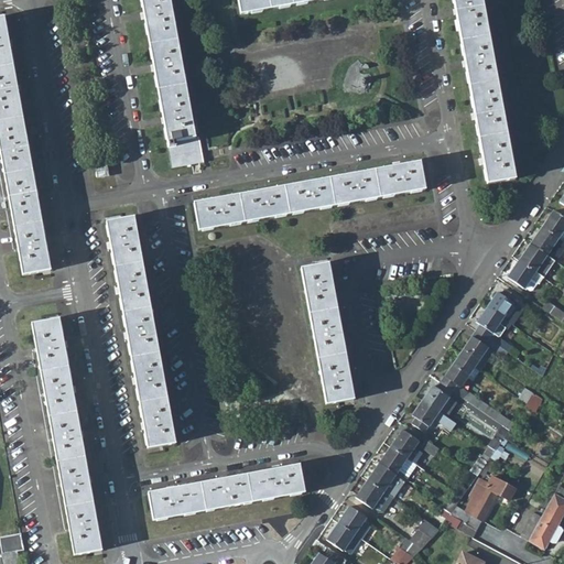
[(196,137),(169,0),(141,0),(172,166),(204,161),(199,137),(196,137)]
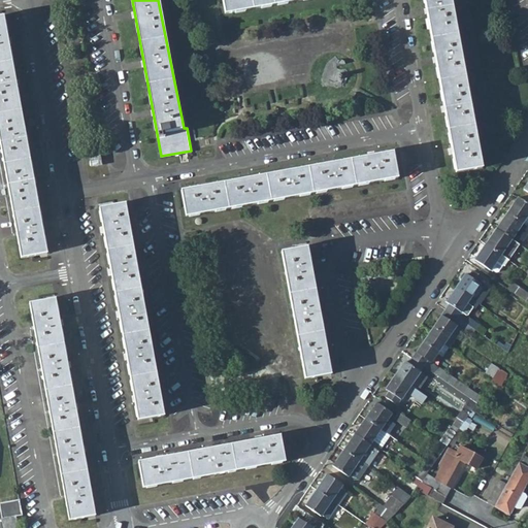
[(303,0),(222,0),(225,14),(303,0)]
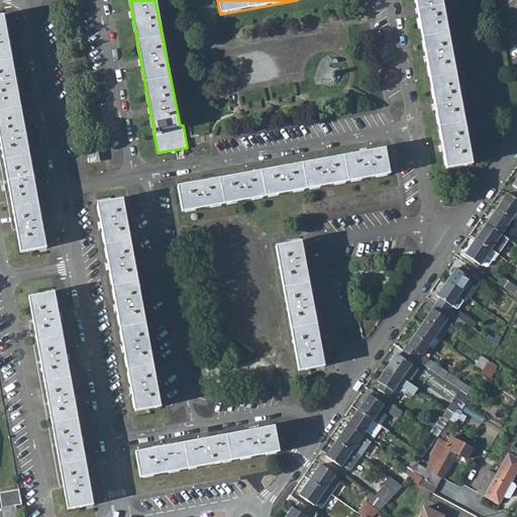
[(470,165),(441,0),(414,0),(443,169),(470,165)]
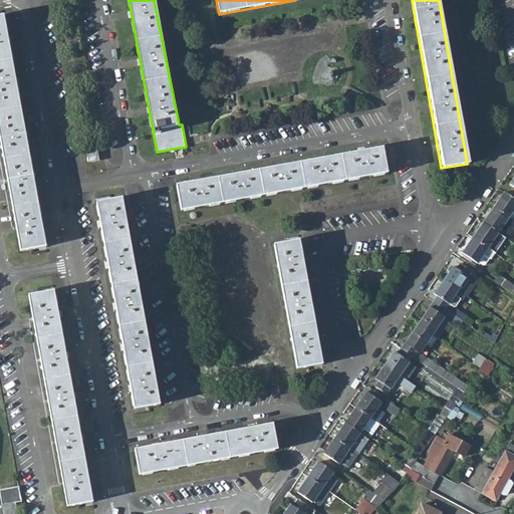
[(46,248),(4,17),(0,17),(0,139),(21,252),(46,248)]
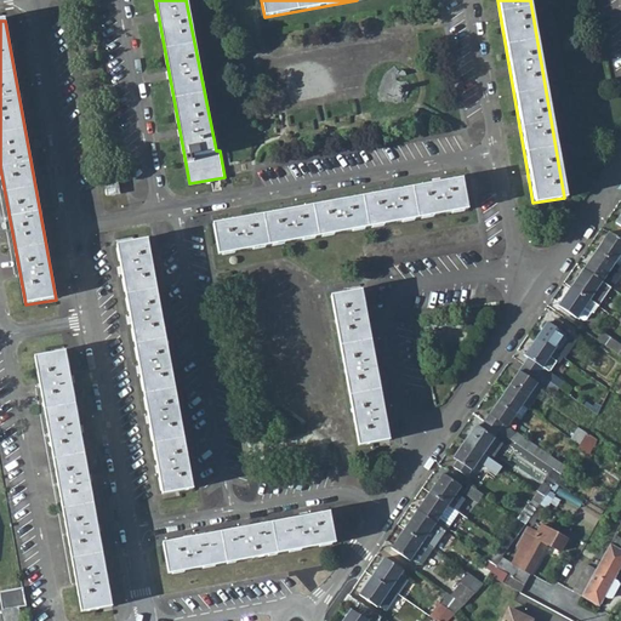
[(107,180),(109,197),(121,194),(119,178),(107,180)]
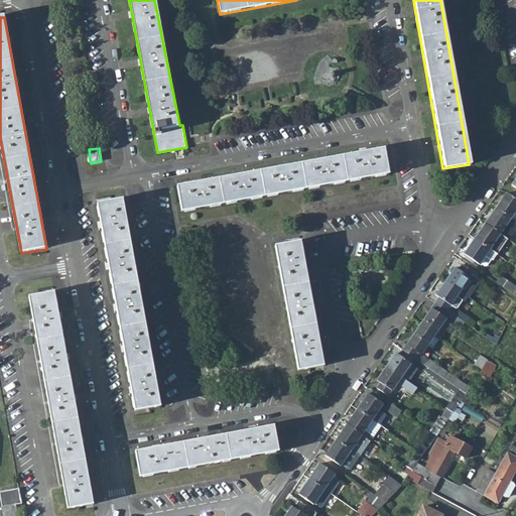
[(389,174),(385,149),(178,186),(183,213),(389,174)]
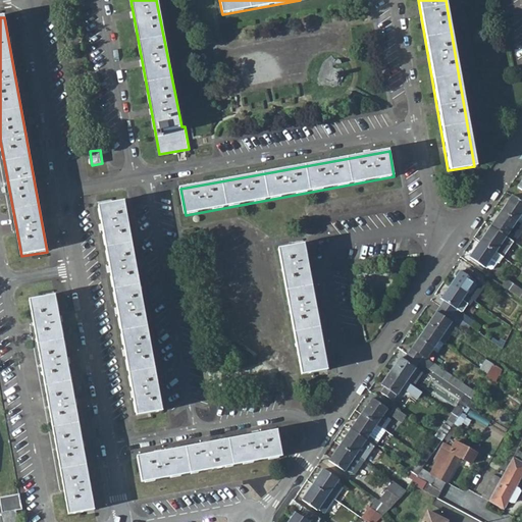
[(501,211),(517,222),(521,214),(521,204),(511,197),(501,211)]
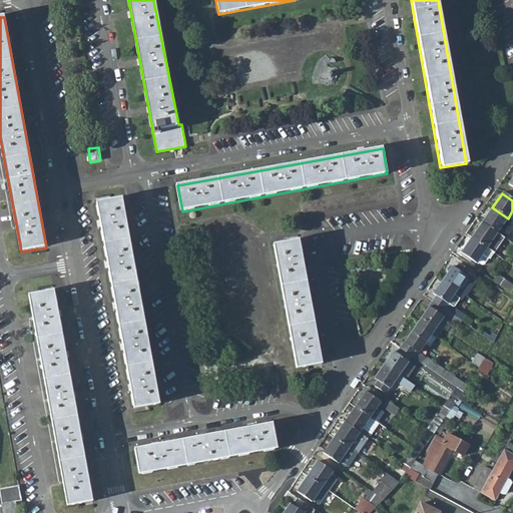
[(159,404),(122,197),(97,202),(134,408),(159,404)]
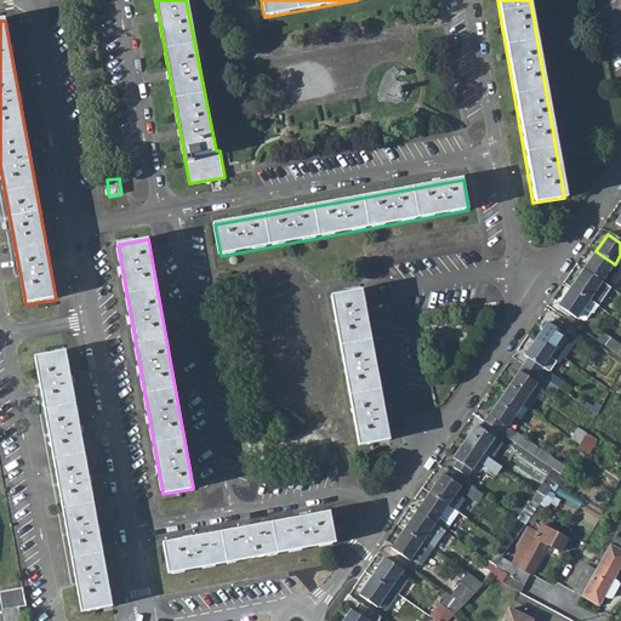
[(620,278),(620,268),(615,265),(596,251),(584,269),(609,288),(613,290),(620,278)]
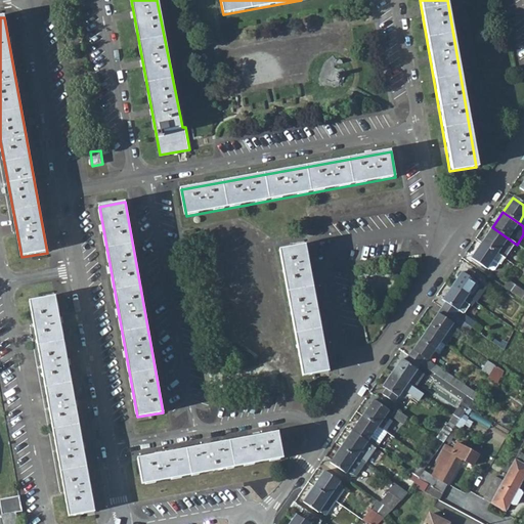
[(514,243),(492,227),(481,244),(497,255),(503,259),(514,243)]
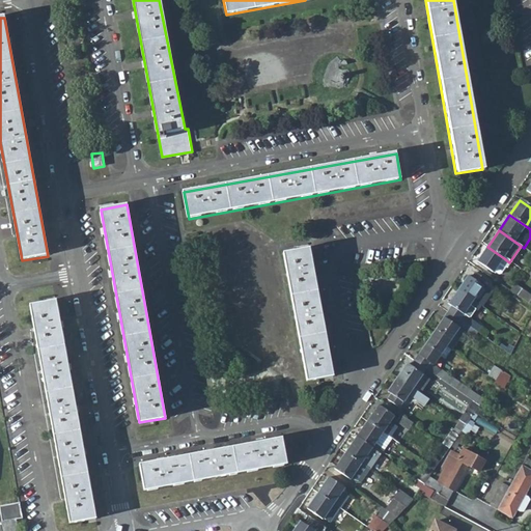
[(332,374),(310,247),(283,251),(306,380),(332,374)]
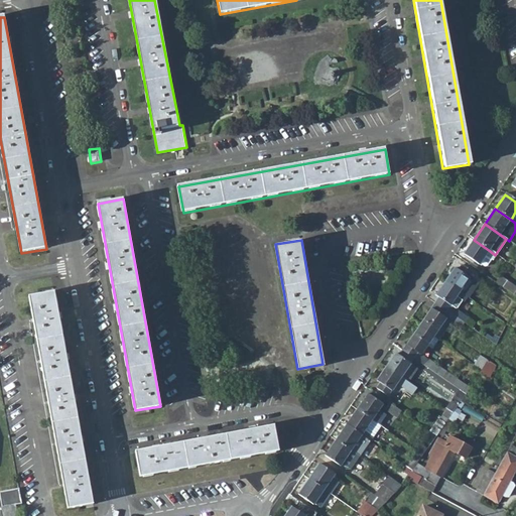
[(464,255),(479,265),(490,251),(474,240),(464,255)]
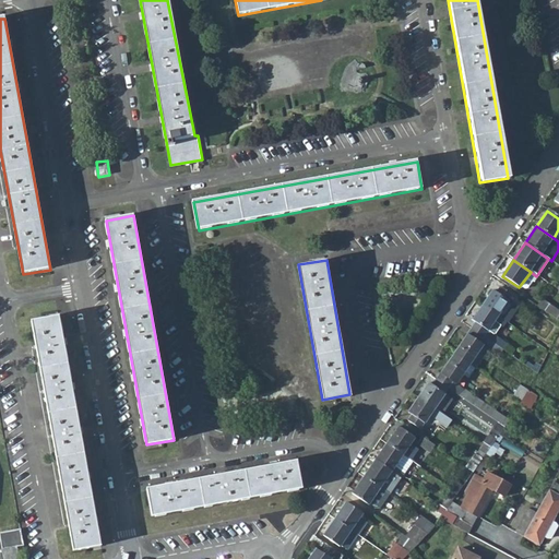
[(483,306),(506,321),(514,328),(518,323),(513,320),(515,317),(512,316),(504,309),(513,297),(500,288),(496,294),(492,292),(483,306)]
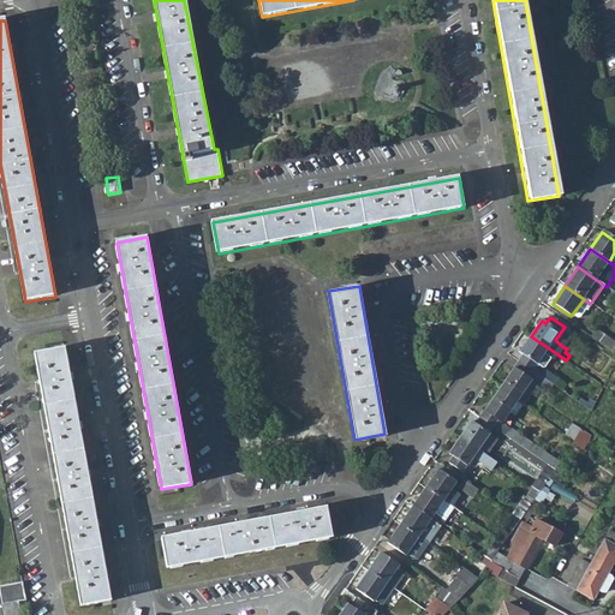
[(614,341),(597,330),(592,338),(614,353),(614,341)]
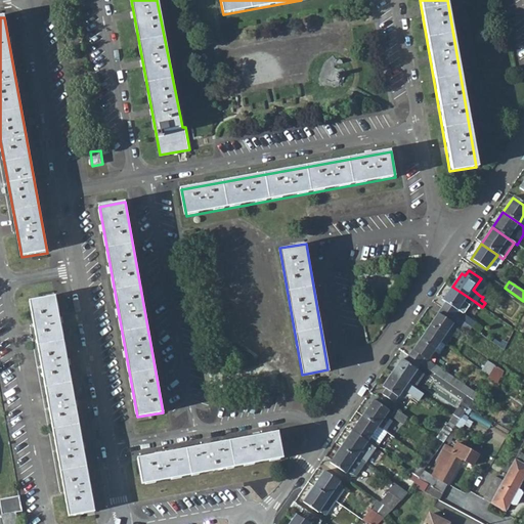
[(446,303),(442,309),(460,321),(471,329),(476,321),(465,314),(474,301),(452,287),(442,301),(446,303)]
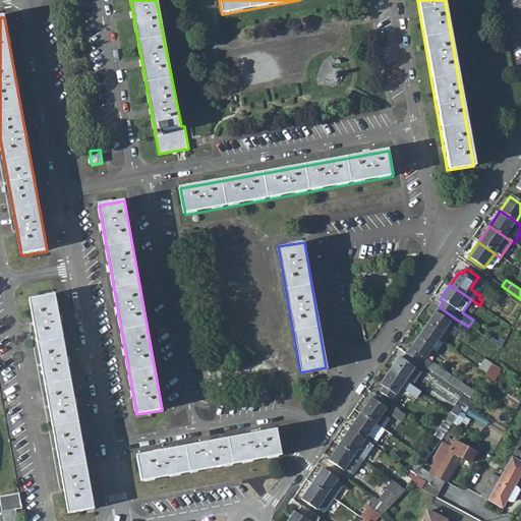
[(95,510),(55,295),(30,300),(68,514),(95,510)]
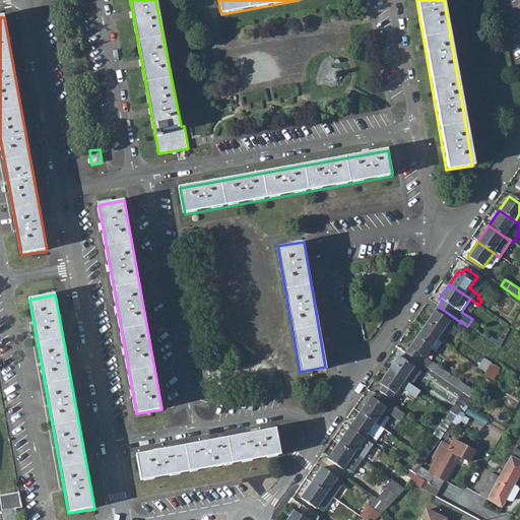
[(423,330),(443,344),(454,327),(451,325),(456,319),(439,307),(423,330)]
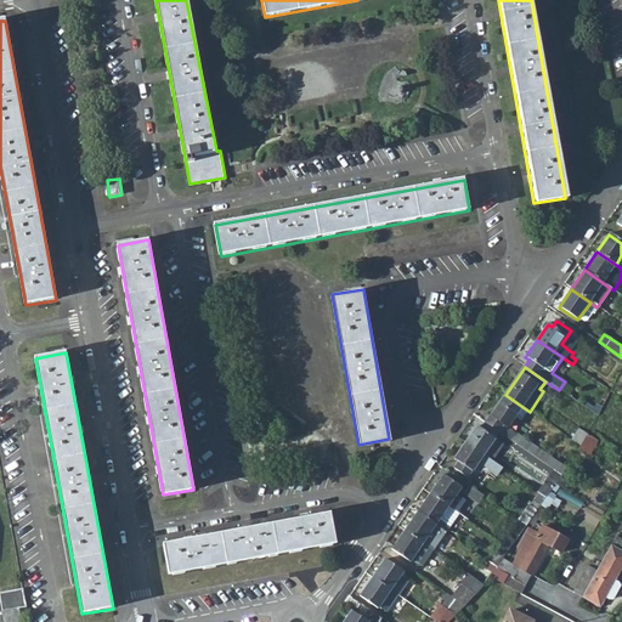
[(518,420),(521,423),(530,412),(505,395),(486,423),(501,434),(509,439),(514,431),(505,425),(513,417),(518,420)]
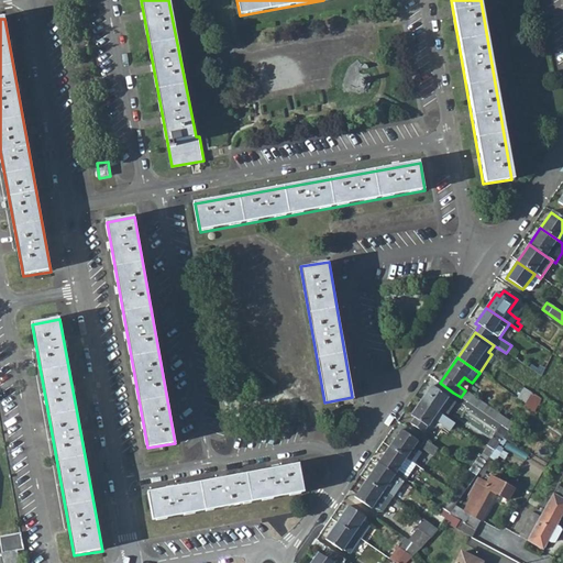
[(432,386),(422,401),(445,418),(457,401),(450,397),(453,393),(440,383),(435,388),(432,386)]
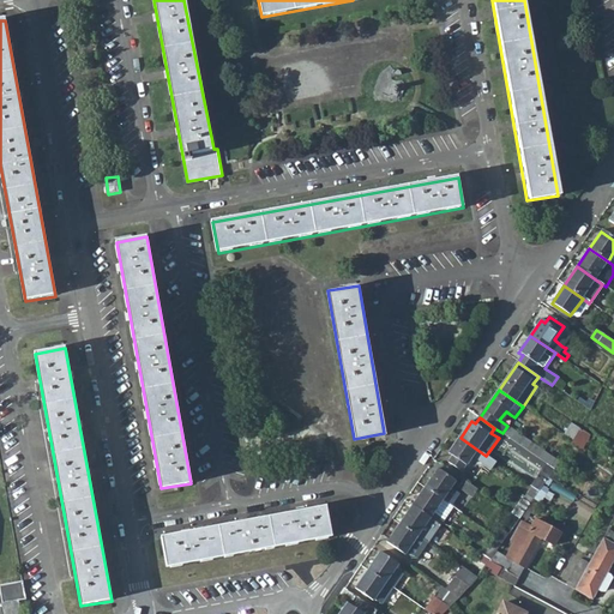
[(573,421),(564,434),(584,449),(594,434),(573,421)]
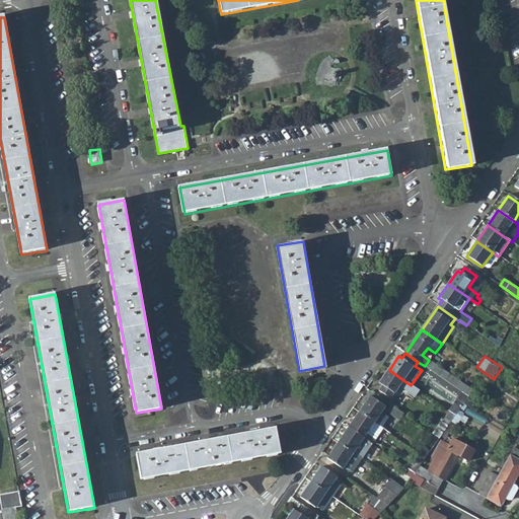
[(425,366),(460,391),(461,391),(468,396),(478,383),(472,379),(467,385),(429,359),(429,360),(425,366)]
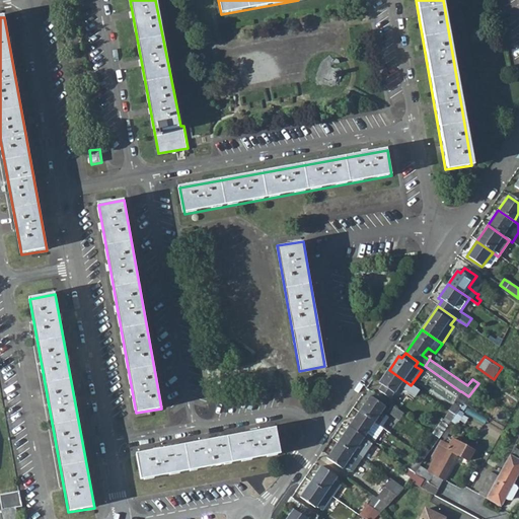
[(400,386),(410,392),(414,387),(411,385),(389,370),(379,383),(383,386),(380,391),(390,398),(394,393),(395,394),(400,386)]
